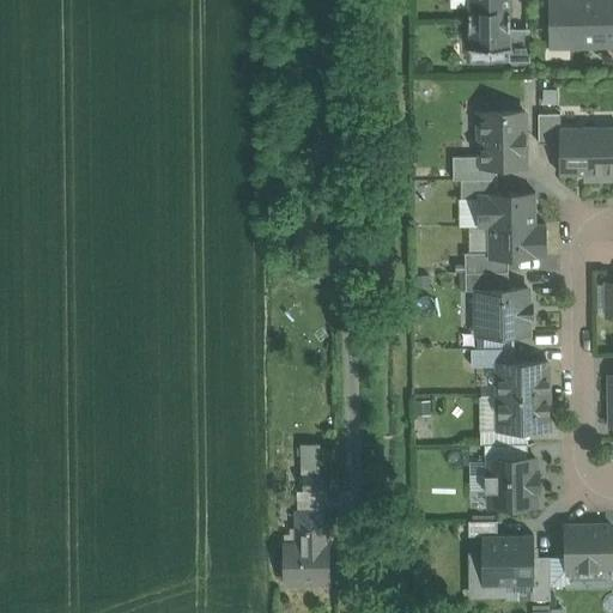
[(449,0),(450,11),(469,11),(468,0),(449,0)]
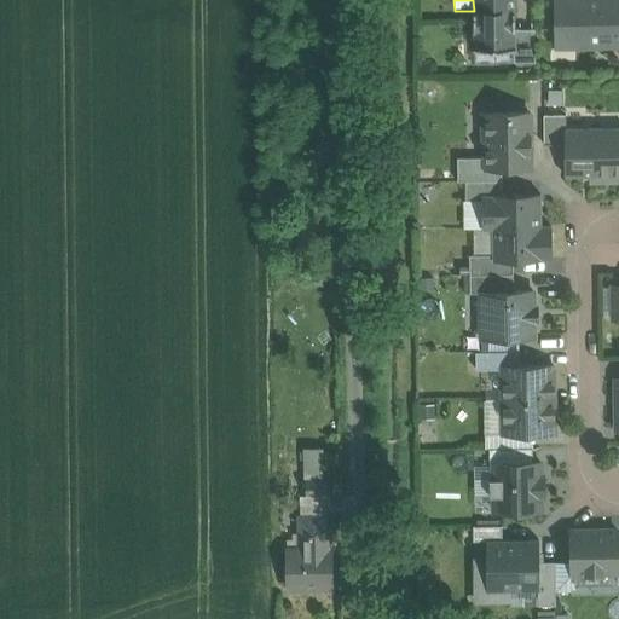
[(514,0),(473,0),(474,11),(474,50),(514,48),(515,48),(515,28),(514,0)]
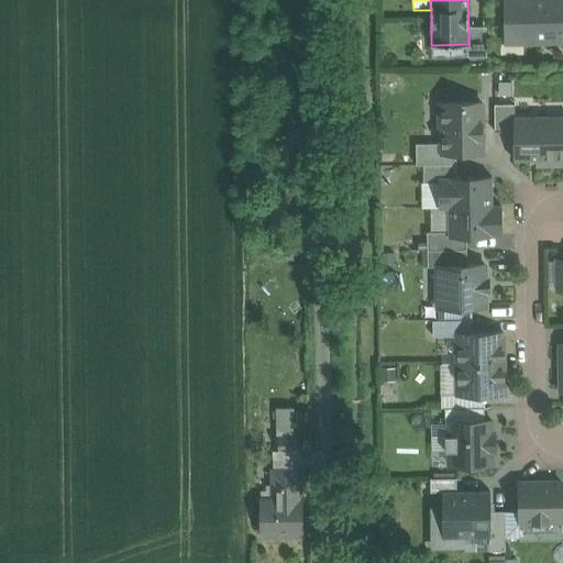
[(562,0),(506,0),(507,40),(562,39),(562,0)]
